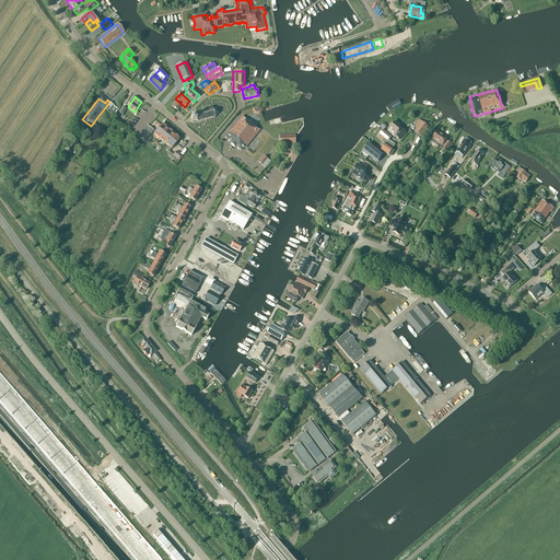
[(175,102),(172,106),(177,111),(182,105),(176,102),(175,102)]
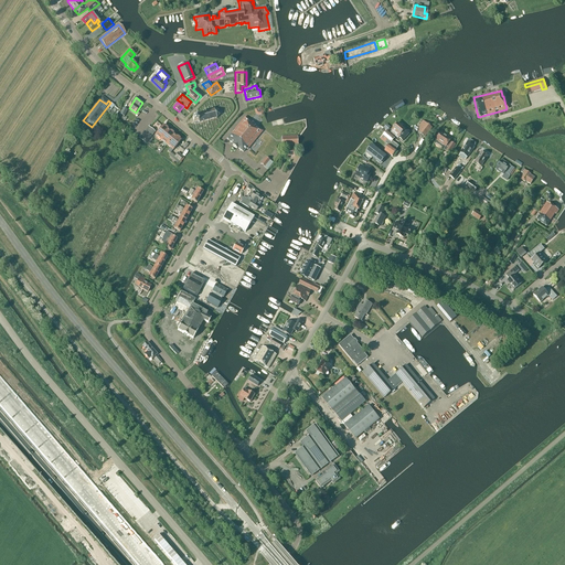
[(263,106),(254,108),(256,115),(265,113),(263,106)]
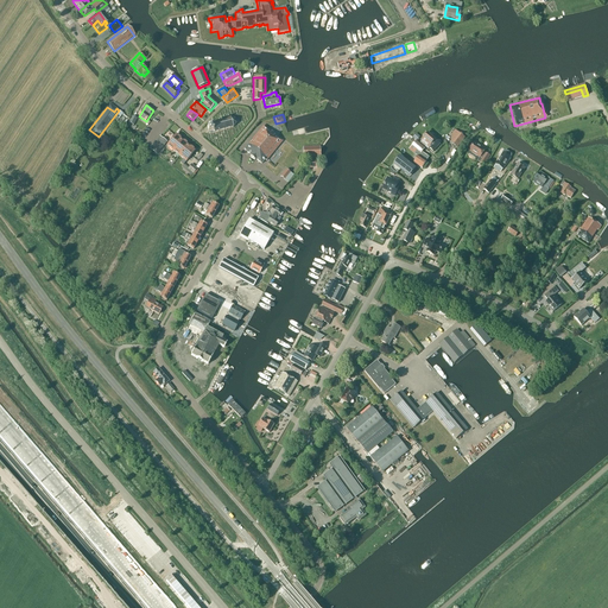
[(214,133),(233,127),(236,124),(235,119),(230,119),(210,124),(211,126),(207,127),(208,132),(209,132),(209,134),(214,133)]
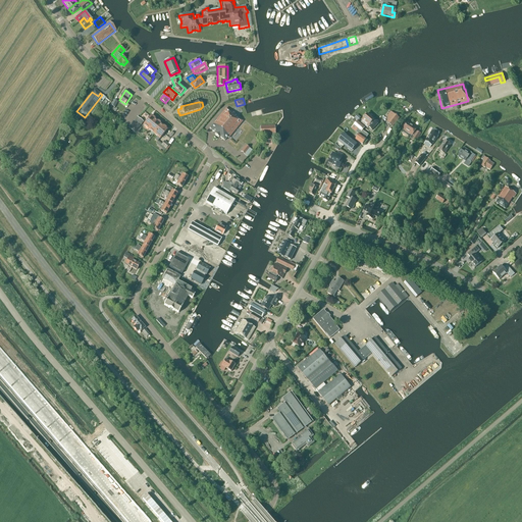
[(228,139),(243,121),(226,108),(216,121),(215,122),(215,121),(210,128),(215,134),(214,135),(218,138),(219,137),(224,141),(227,138),(228,139)]
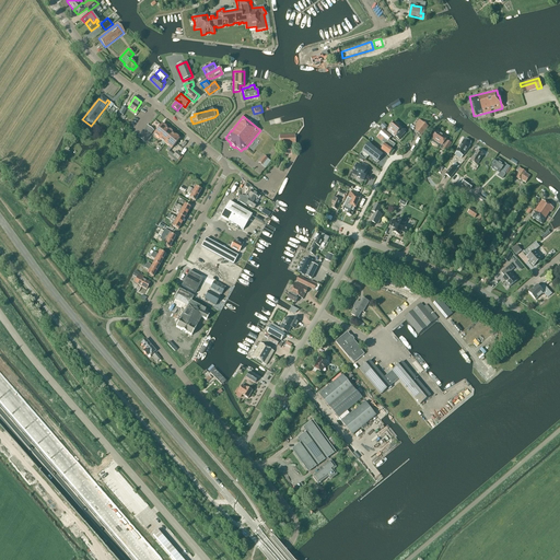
[(429,127),(422,121),(415,131),(421,136),(429,127)]
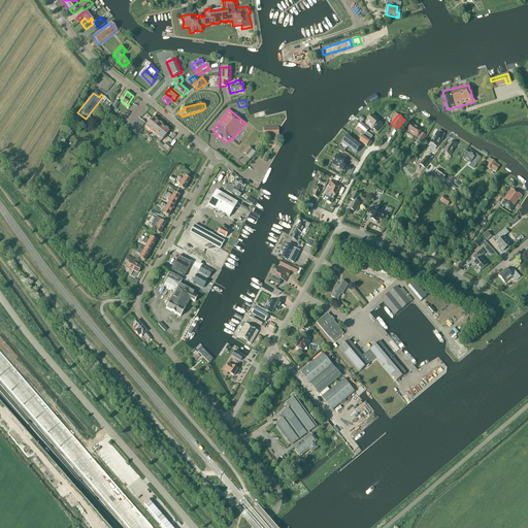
[(378,122),(371,116),(368,121),(365,124),(372,130),(372,129),(376,132),(383,125),(378,122)]
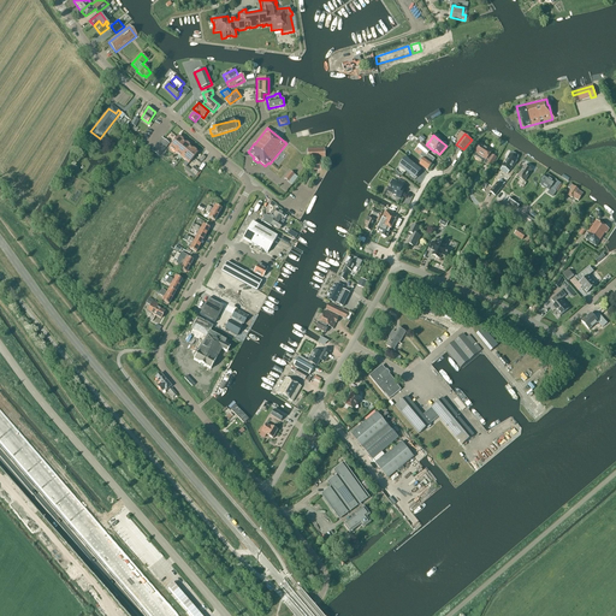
[(182,159),(187,153),(191,147),(178,136),(169,148),(182,159)]
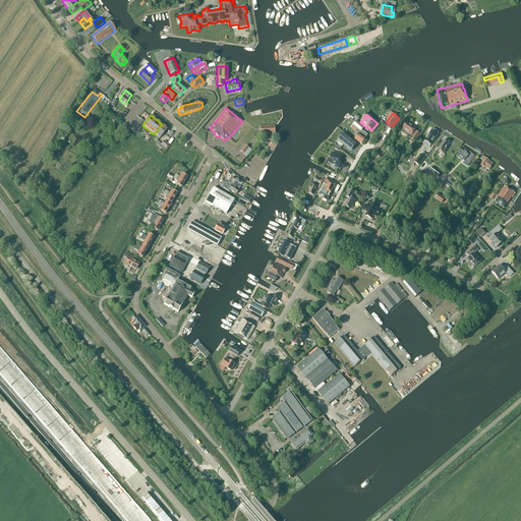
[(134,132),(142,122),(136,117),(128,127),(134,132)]
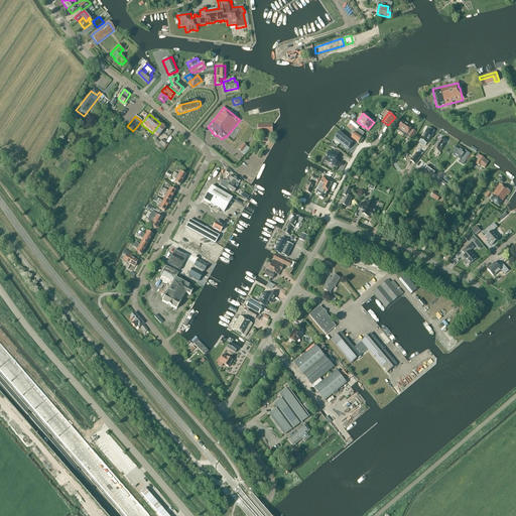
[(317,129),(324,134),(333,123),(328,118),(317,129)]
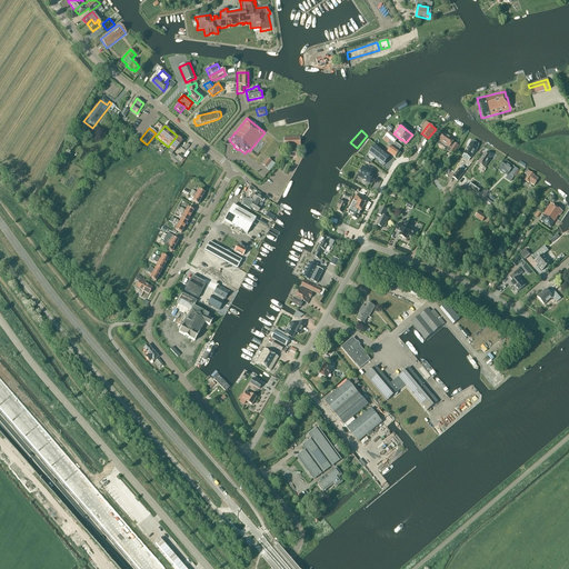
[(388,152),(395,158),(401,148),(395,142),(397,139),(390,133),(387,138),(387,137),(383,140),(391,147),(388,152)]
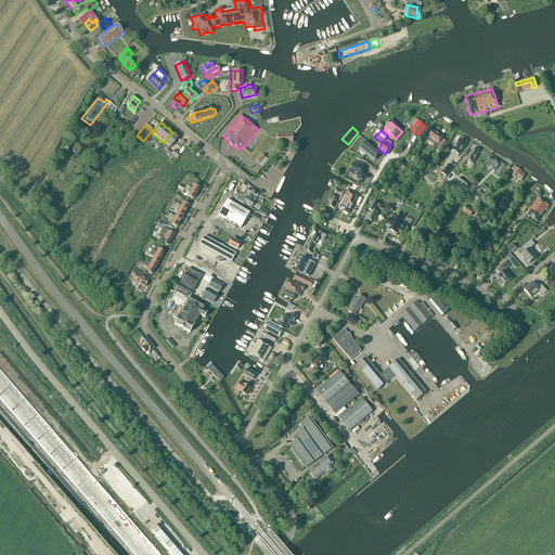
[(442,152),(448,143),(441,139),(443,137),(434,130),(428,138),(438,144),(436,147),(442,152)]
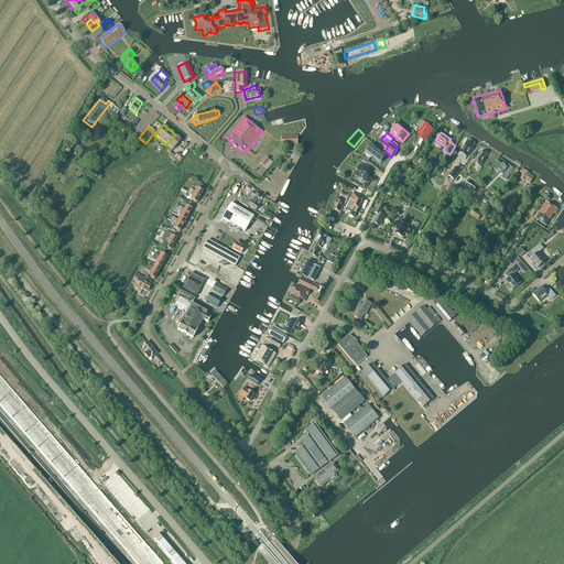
[(177,144),(181,139),(175,134),(171,140),(177,144)]
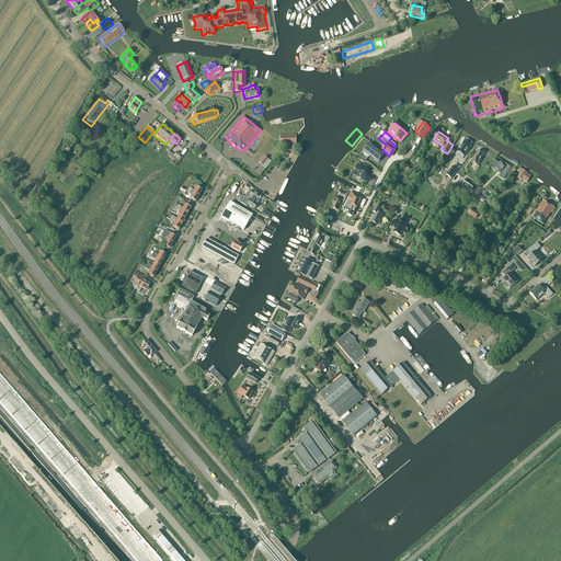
[(281,146),(295,145),(295,136),(279,136),(281,146)]
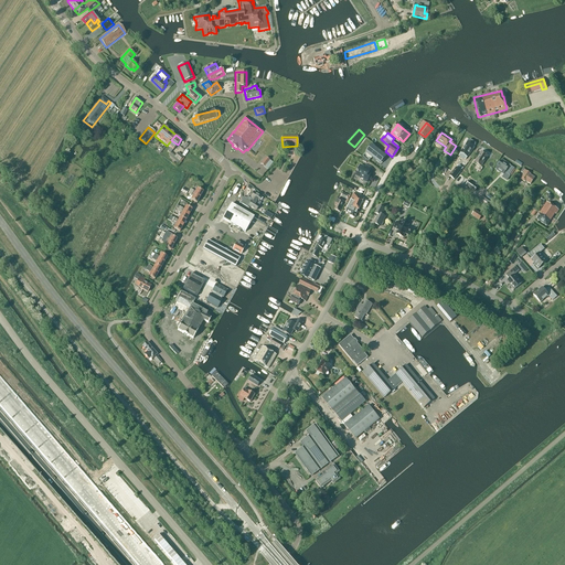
[(173,150),(178,145),(171,140),(167,146),(170,148),(168,151),(170,153),(173,150)]
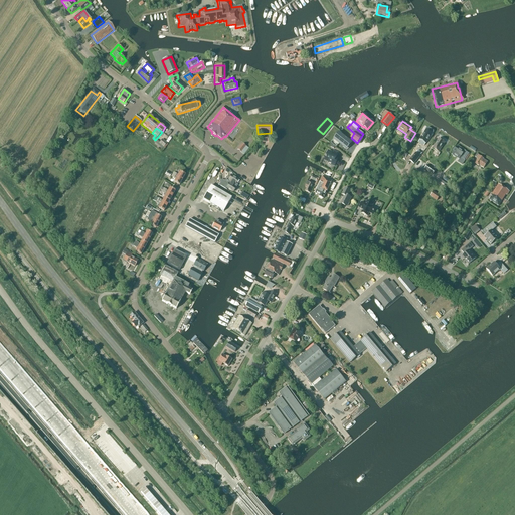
[(425,143),(432,134),(428,132),(431,130),(430,128),(428,128),(427,128),(419,139),(425,143)]
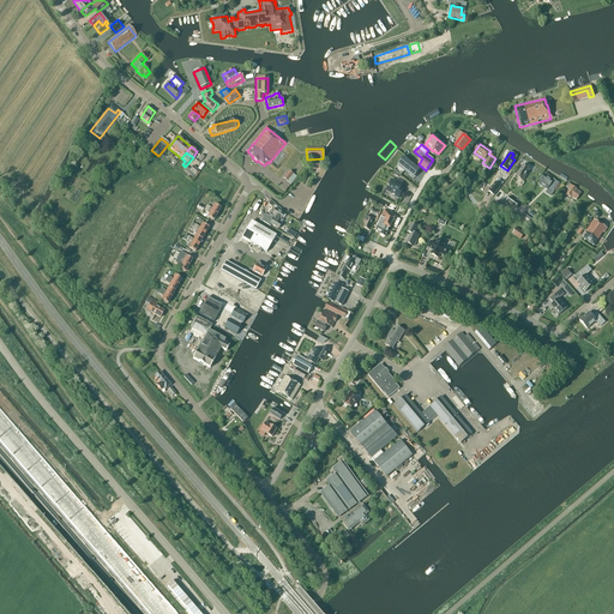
[(419,169),(407,158),(399,167),(413,178),(419,169)]
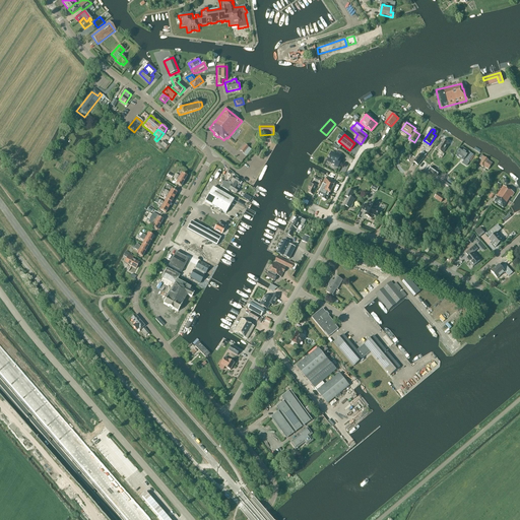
[(160,145),(165,148),(169,144),(164,140),(160,145)]
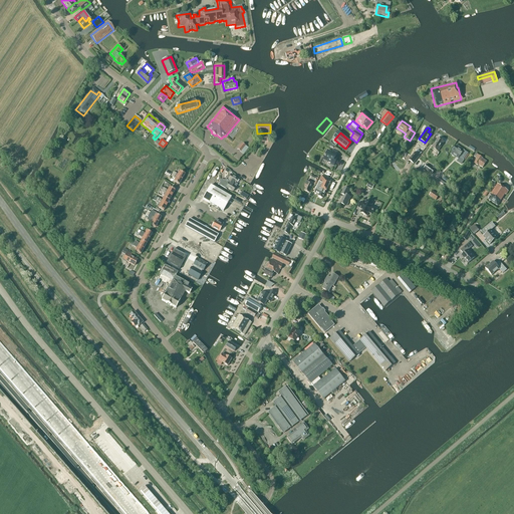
[(432,148),(438,152),(444,142),(438,139),(432,148)]
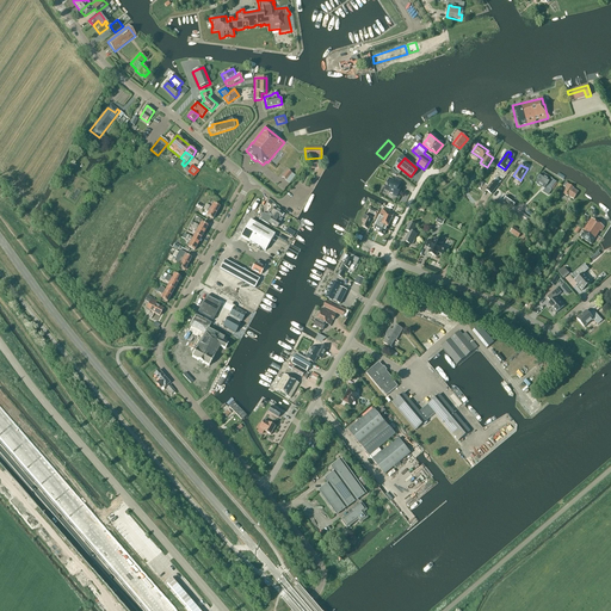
[(547,187),(551,190),(556,183),(551,179),(550,180),(541,174),(535,183),(537,184),(537,185),(539,186),(541,186),(544,189),(547,187)]
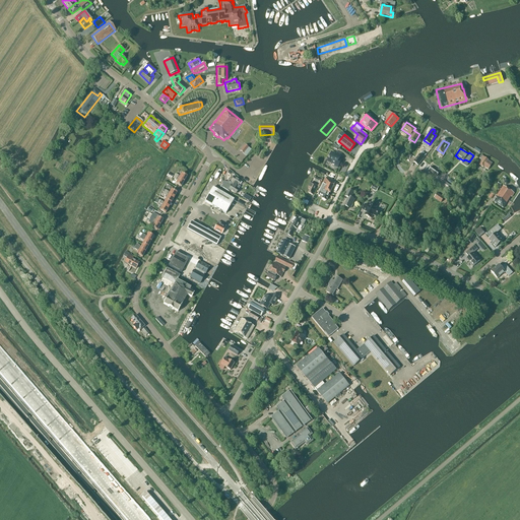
[(330,158),(329,158),(328,161),(335,166),(334,167),(338,168),(340,163),(338,161),(341,154),(336,152),(335,154),(332,152),(330,158)]
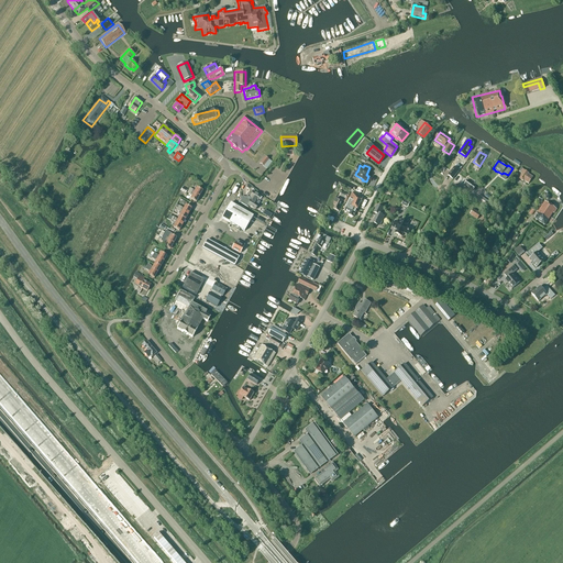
[(448,175),(453,179),(459,170),(454,167),(448,175)]
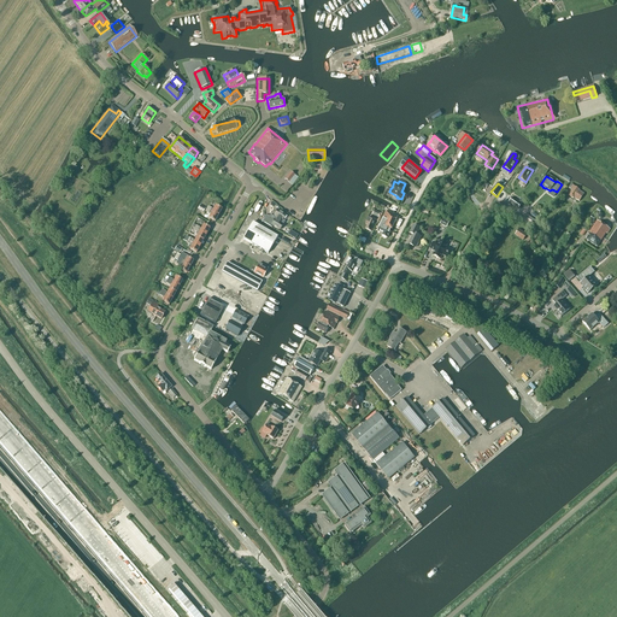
[(569,188),(570,189),(571,189),(573,191),(569,195),(574,199),(580,201),(585,194),(579,191),(580,191),(574,186),(571,184),(569,188)]
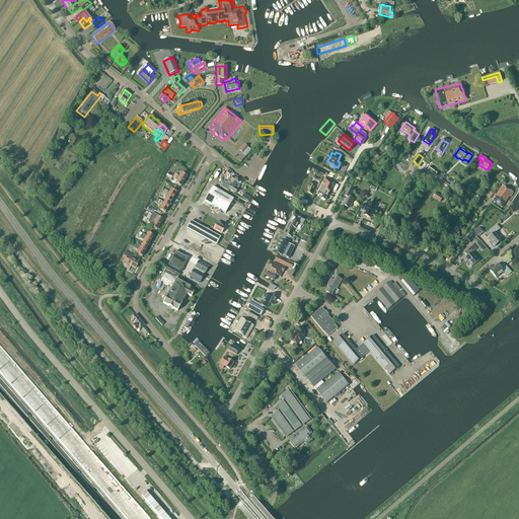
[(428,170),(436,175),(438,172),(431,166),(428,170)]
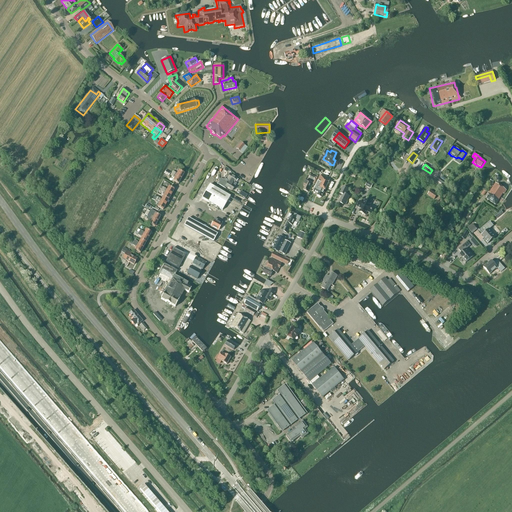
[(175,173),(173,172),(171,174),(181,179),(184,174),(178,171),(177,175),(175,174),(175,173)]
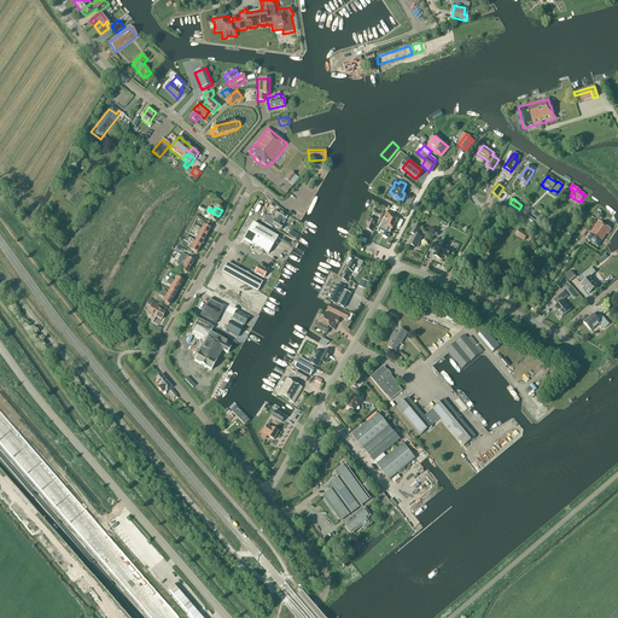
[(215,222),(219,216),(207,210),(205,213),(209,214),(211,215),(209,219),(215,222)]
